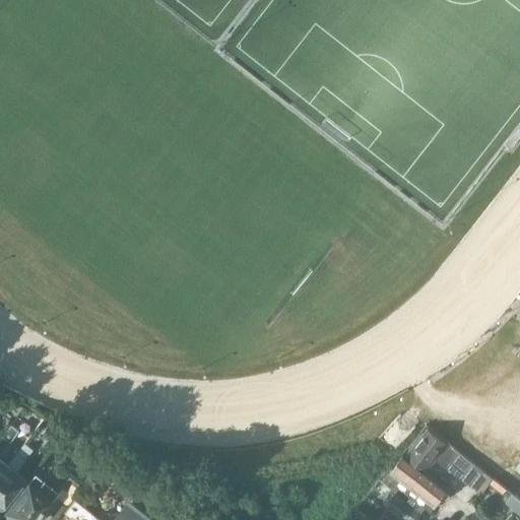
[(407,456),(428,471),(447,445),(428,430),(407,456)]
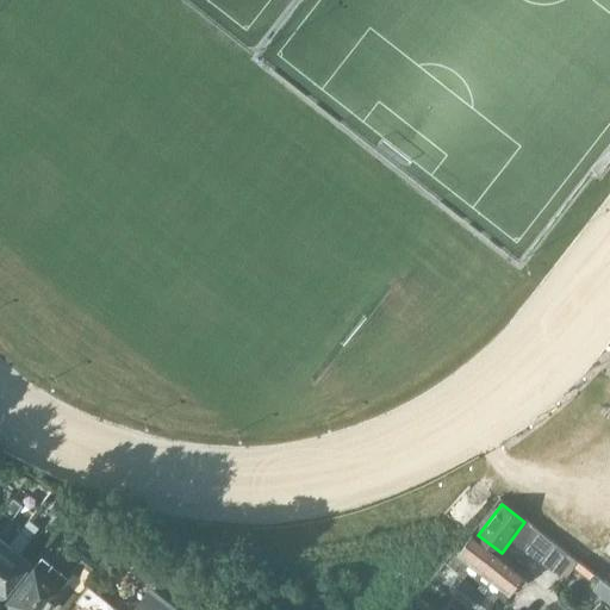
[(0,515),(0,524),(4,528),(11,518),(4,511),(0,515)]
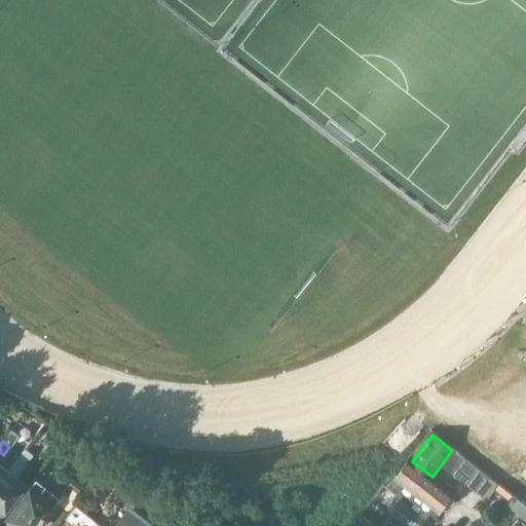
[(7,472),(0,480),(0,506),(0,508),(5,512),(26,486),(15,478),(32,455),(25,449),(7,472)]
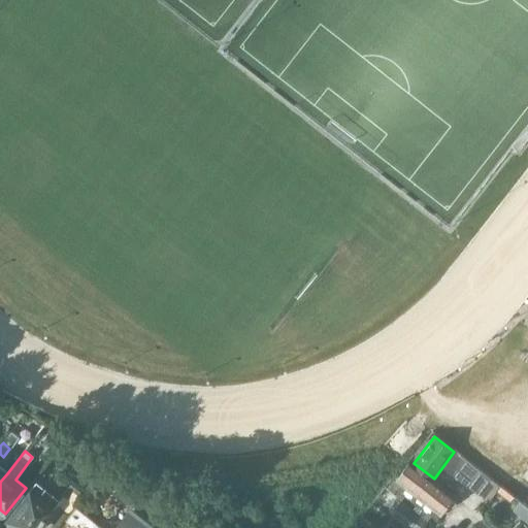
[(497,485),(465,461),(455,475),(486,499),(497,485)]
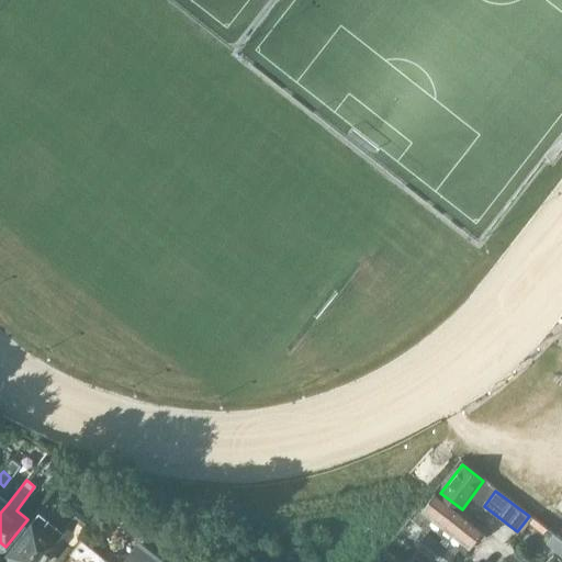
[(484,531),(436,494),(423,509),(471,548),(484,531)]
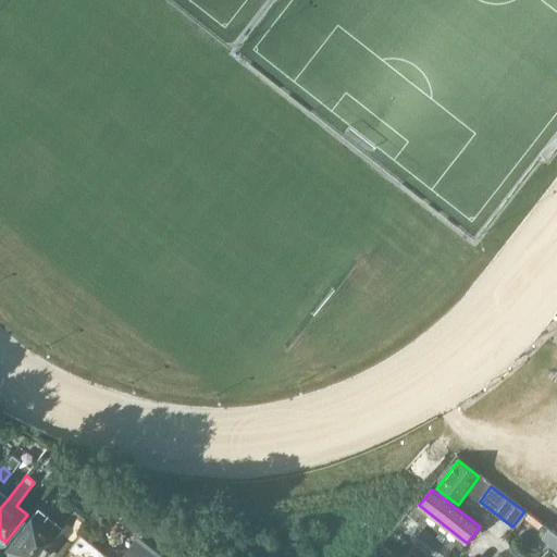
[(60,530),(72,539),(86,521),(74,512),(60,530)]
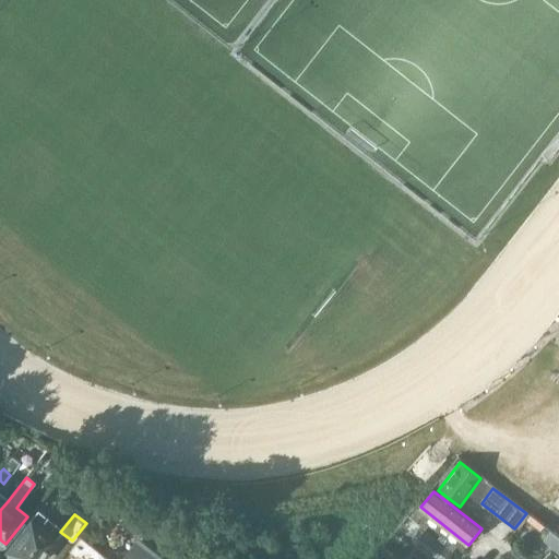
[(31,520),(18,535),(19,536),(8,549),(10,551),(10,556),(13,558),(42,558),(50,548),(49,547),(56,538),(44,528),(43,530),(31,520)]
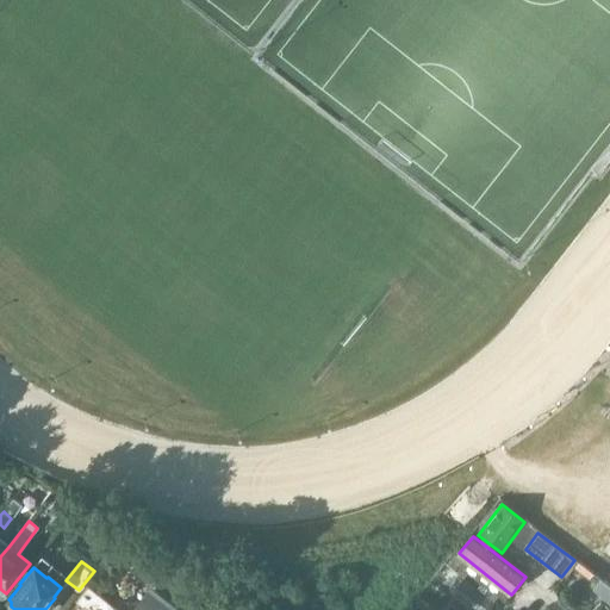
[(213,609),(163,571),(132,609),(213,609)]
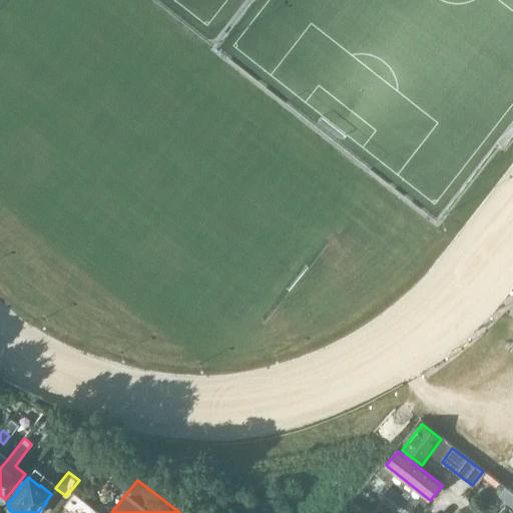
[(391,488),(383,498),(402,512),(411,512),(416,507),(391,488)]
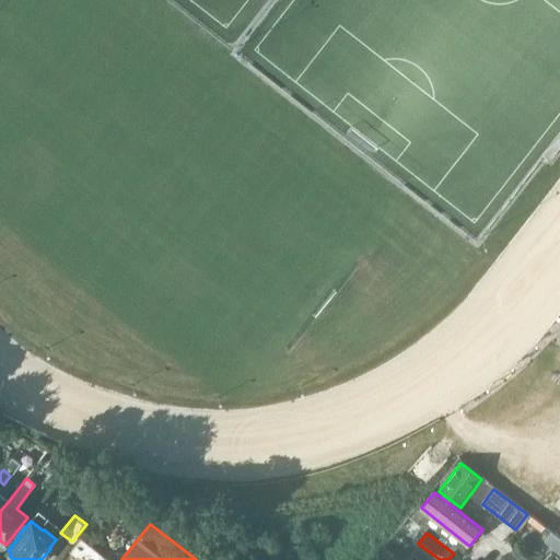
[(77,556),(73,559),(109,559),(81,536),(70,550),(77,556)]
